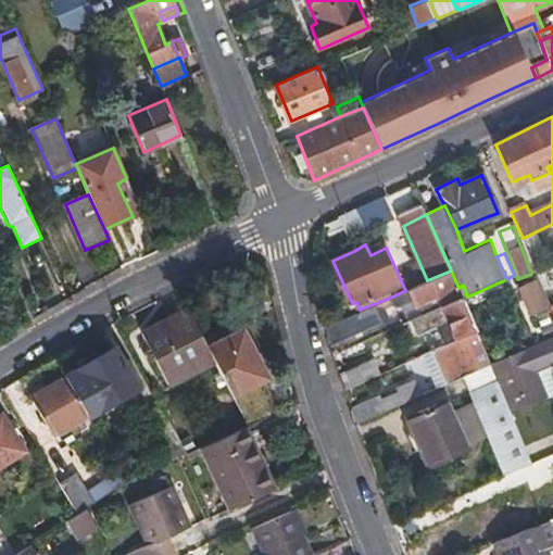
[(424,314),(463,298),(459,288),(451,270),(427,280),(405,290),(394,295),(399,305),(416,297),(424,314)]
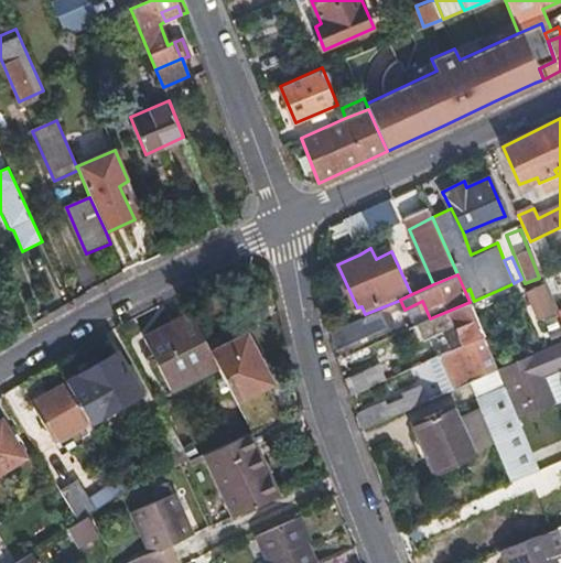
[(417,324),(430,318),(422,301),(405,310),(411,326),(417,324)]
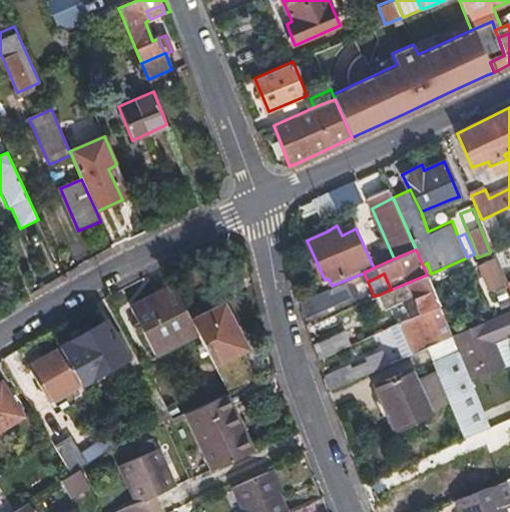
[(421,312),(440,304),(427,275),(391,290),(379,295),(385,310),(405,301),(404,299),(412,295),(421,312)]
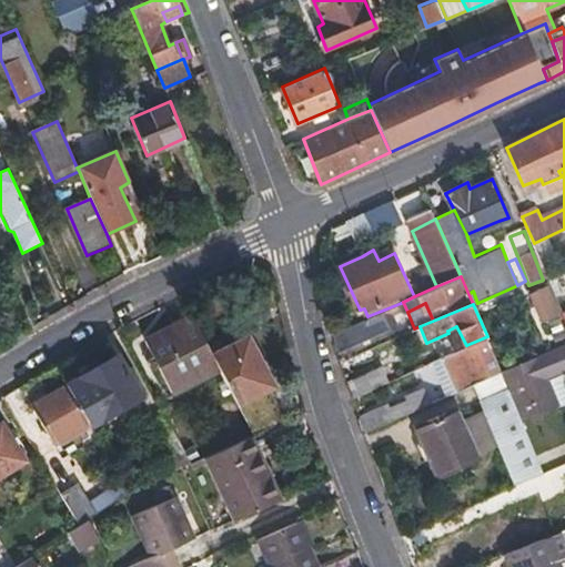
[(367,316),(333,332),(338,350),(391,325),(384,310),(367,316)]
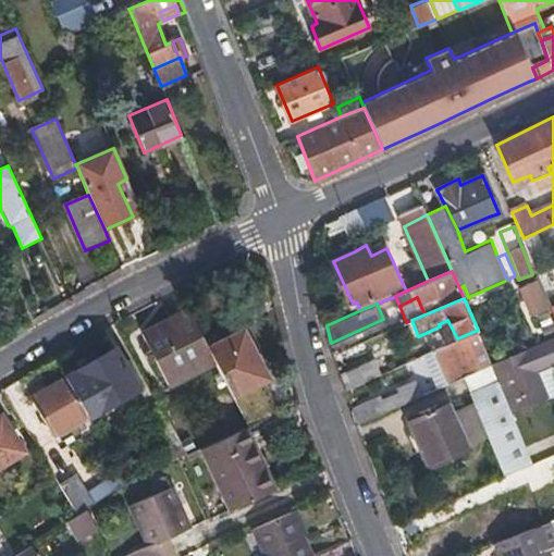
[(549,311),(539,316),(541,321),(552,317),(549,311)]
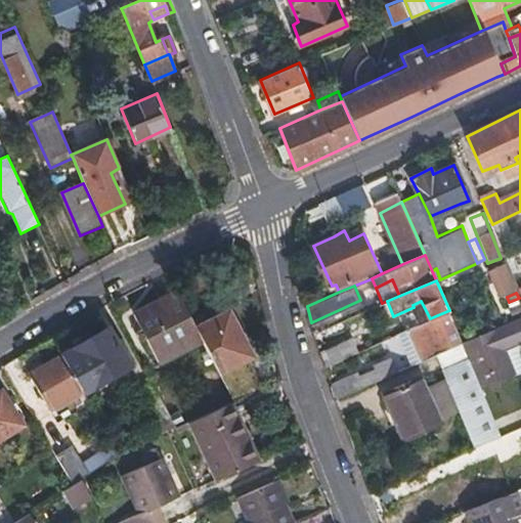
[(198,328),(179,294),(137,314),(161,361),(205,341),(198,328)]
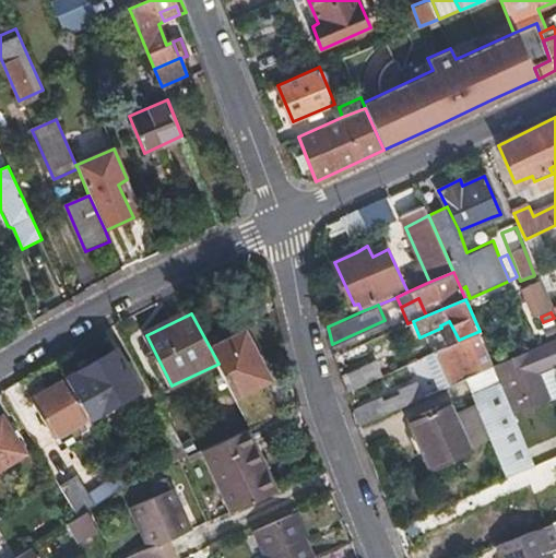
[(414,340),(420,337),(413,321),(407,323),(414,340)]
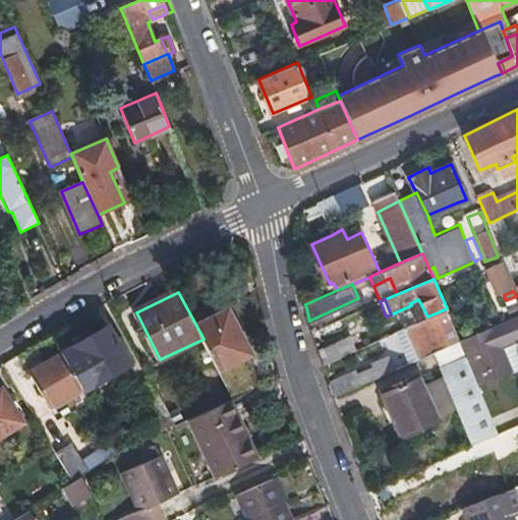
[(418,321),(427,316),(418,299),(410,303),(411,305),(418,321)]
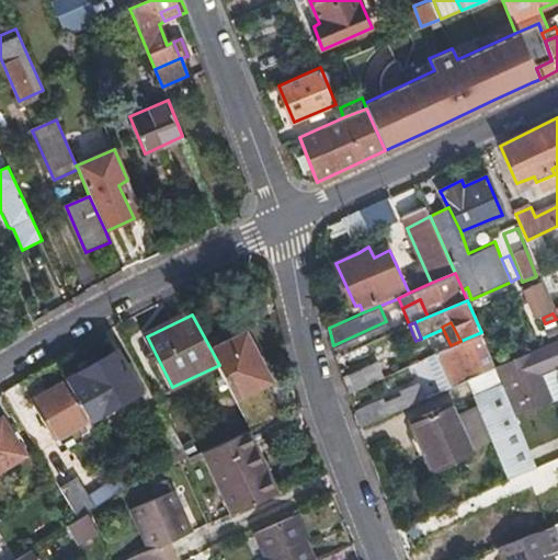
[(467,381),(497,368),(492,358),(481,364),(479,358),(490,354),(481,332),(460,341),(451,345),(433,353),(448,389),(467,381)]
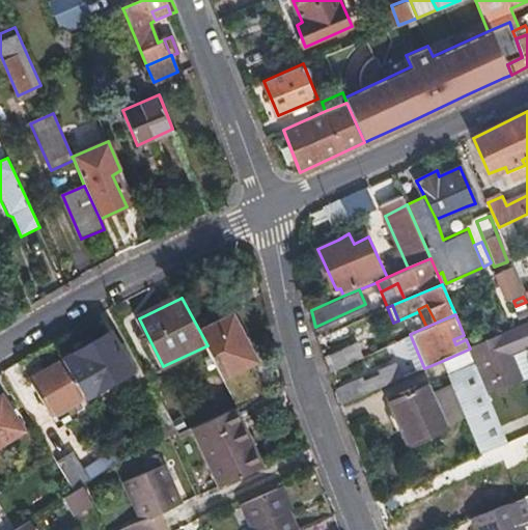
[(200,332),(207,345),(239,407),(267,394),(251,363),(255,360),(232,315),(200,332)]
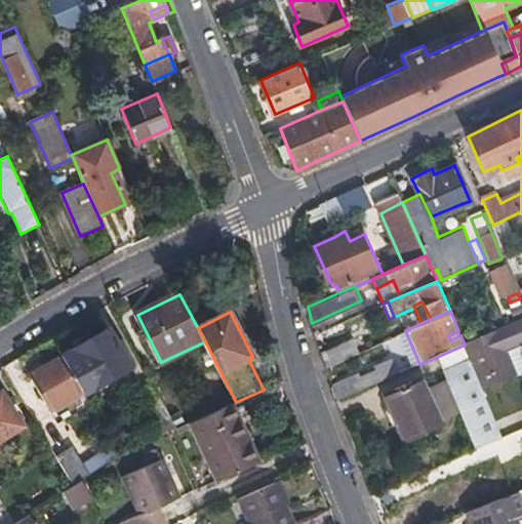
[(126,363),(109,329),(74,350),(92,384),(126,363)]
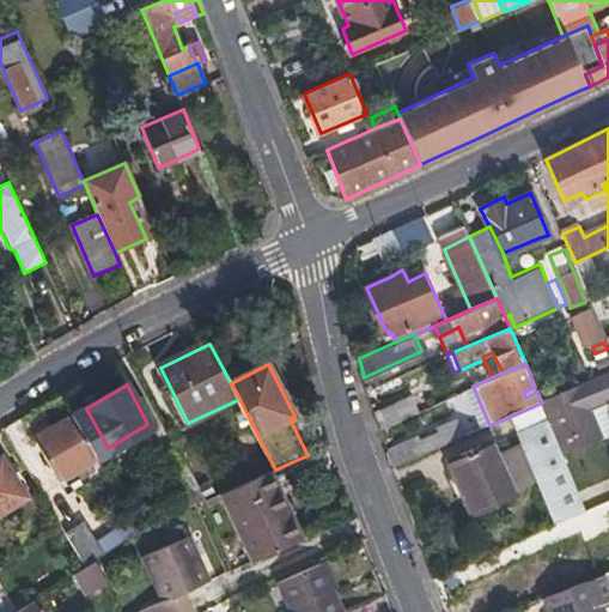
[(604,437),(582,385),(542,403),(565,455),(604,437)]
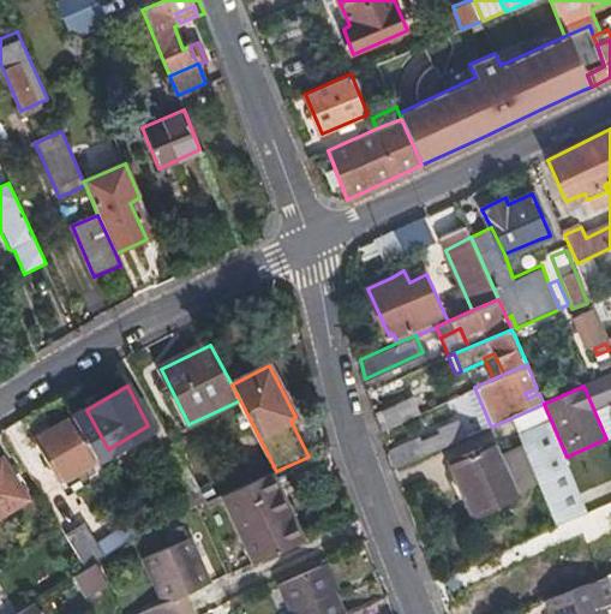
[(484,430),(491,427),(474,387),(467,391),(484,430)]
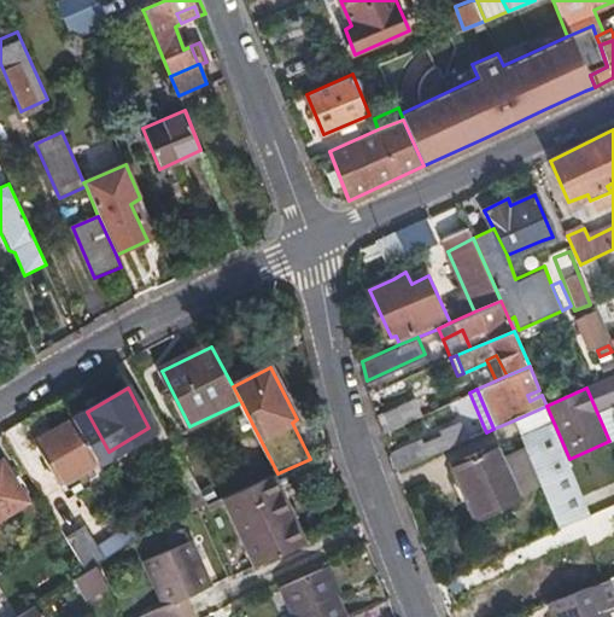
[(382,431),(434,408),(427,391),(376,413),(382,431)]
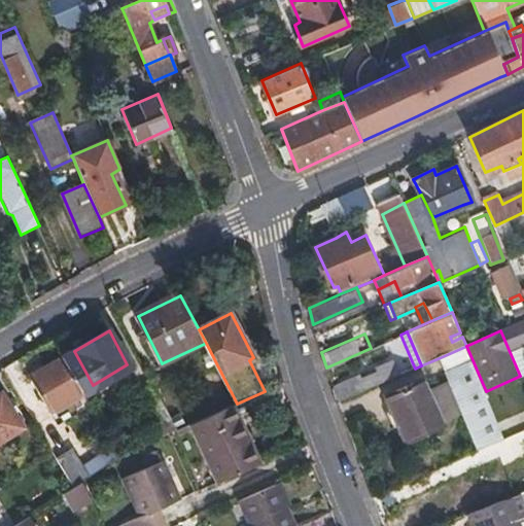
[(486,391),(466,346),(439,358),(449,381),(424,391),(421,383),(387,397),(406,439),(440,425),(438,423),(462,412),(478,449),(505,437),(486,391)]
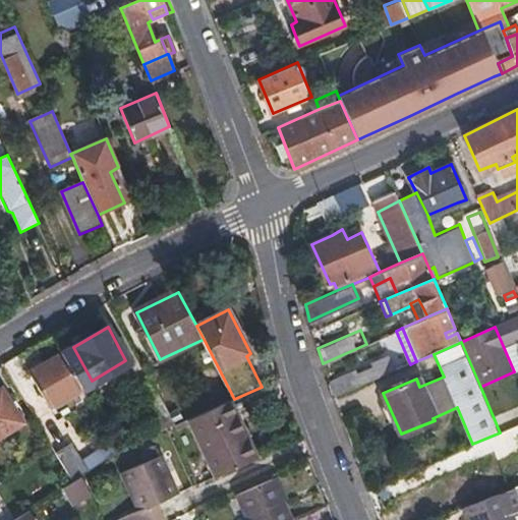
[(80,389),(61,353),(29,372),(49,408),(80,389)]
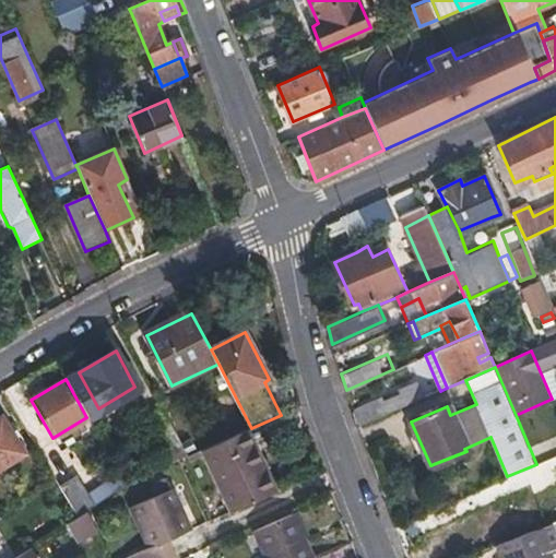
[(359,426),(423,398),(414,381),(398,389),(400,393),(379,402),(377,398),(353,408),(359,426)]
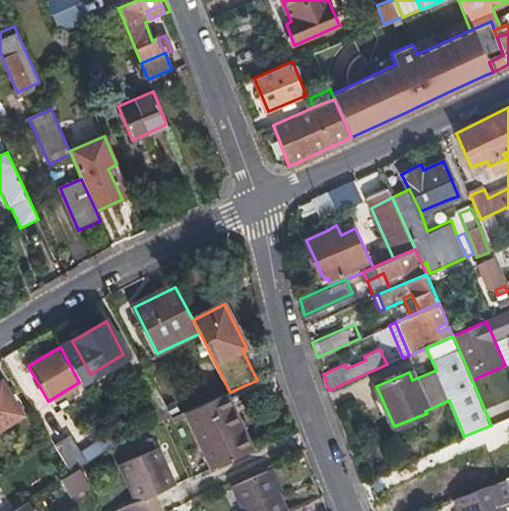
[(173,418),(147,371),(135,379),(160,424),(164,423),(173,418)]
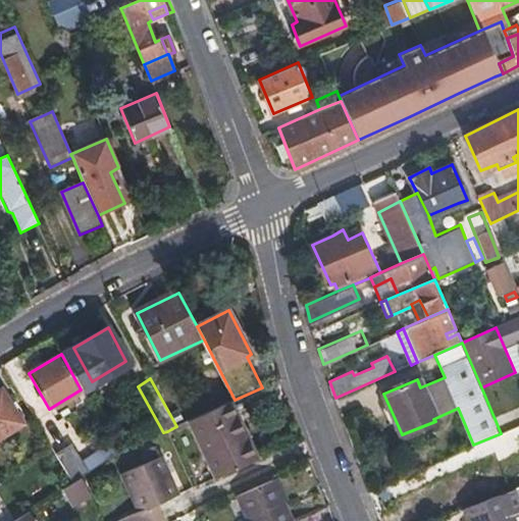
[(0,435),(21,423),(0,389),(0,435)]
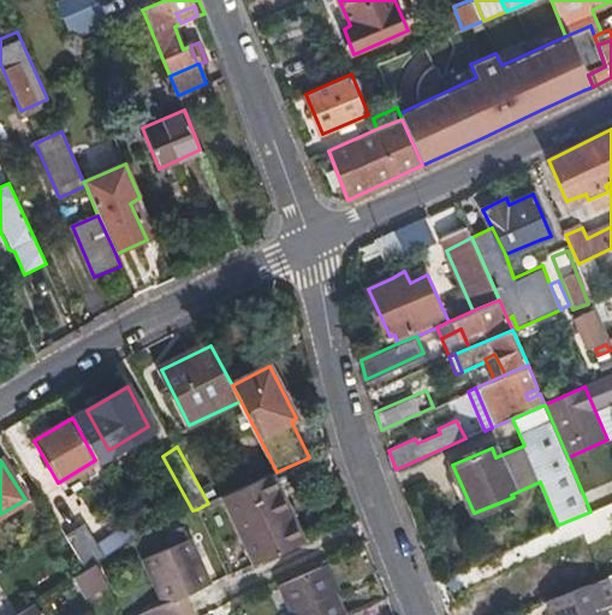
[(225,496),(261,566),(306,545),(272,474),(225,496)]
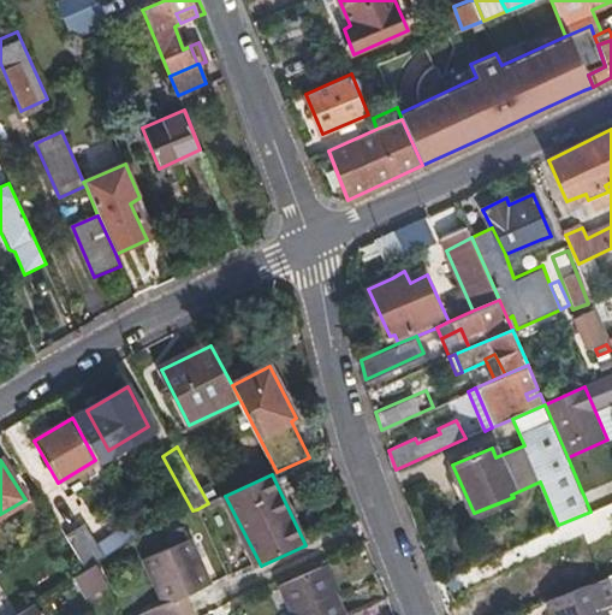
[(91,525),(102,543),(112,537),(101,519),(91,525)]
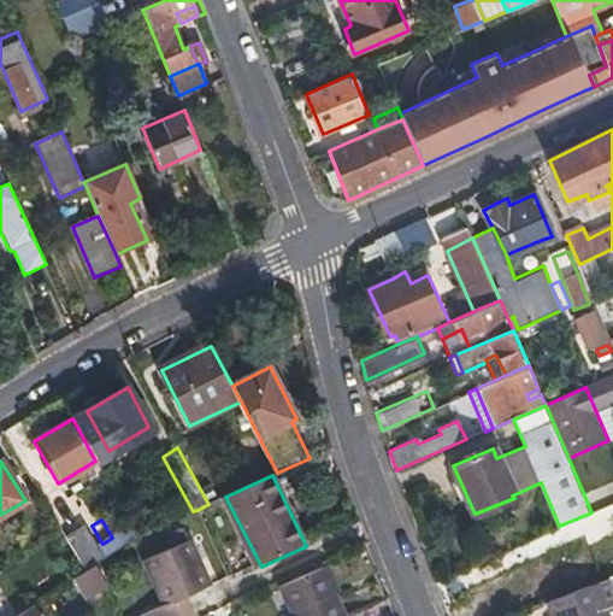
[(102,544),(111,556),(139,538),(131,523),(112,538),(102,544)]
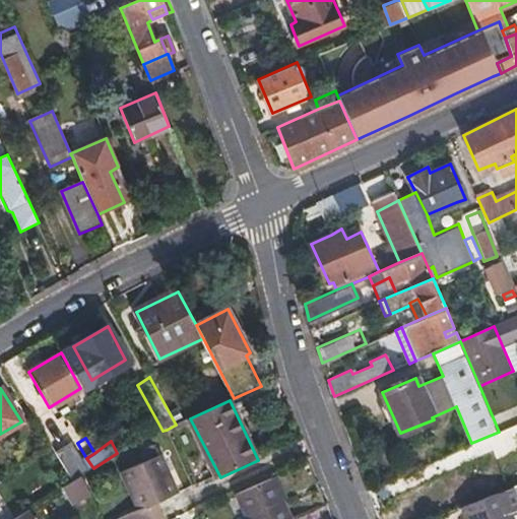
[(77,443),(59,455),(75,481),(80,477),(93,468),(86,458),(77,443)]
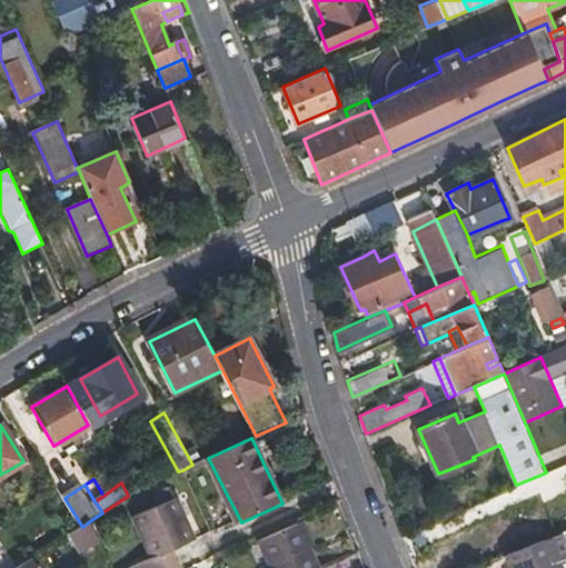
[(179,567),(174,554),(196,544),(175,495),(131,515),(137,527),(142,525),(156,556),(149,559),(145,561),(147,567),(179,567)]
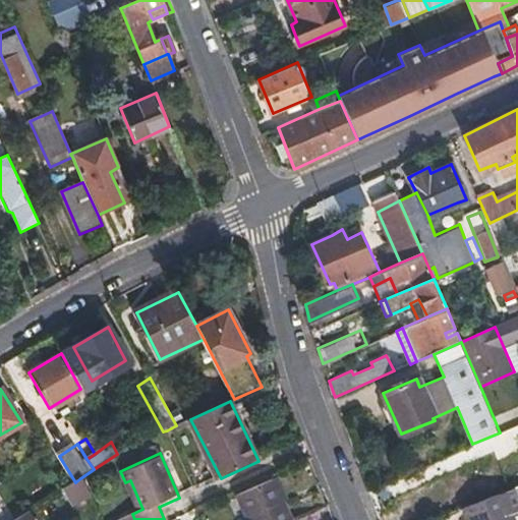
[(82,479),(63,489),(73,508),(93,498),(82,479)]
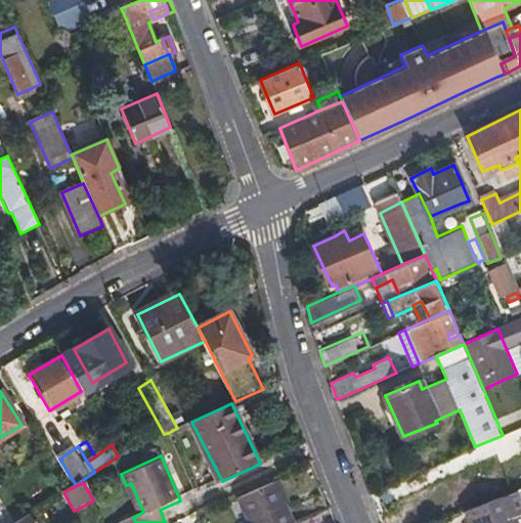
[(131,483),(126,485),(137,515),(143,512),(131,483)]
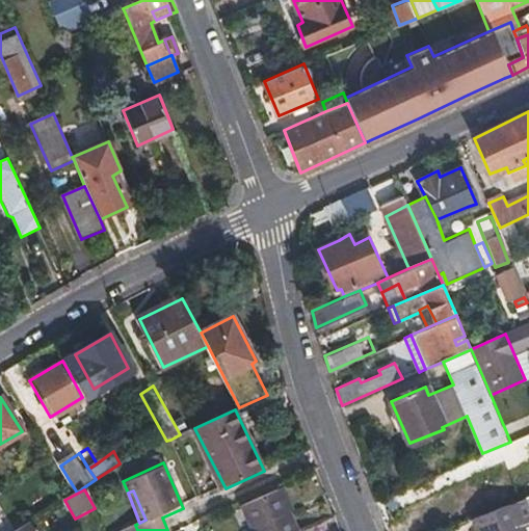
[(296,530),(280,490),(243,508),(253,530),(296,530)]
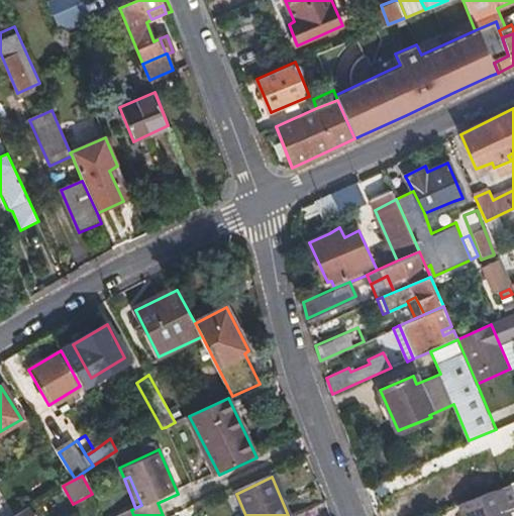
[(513,515),(504,490),(461,504),(466,515),(513,515)]
